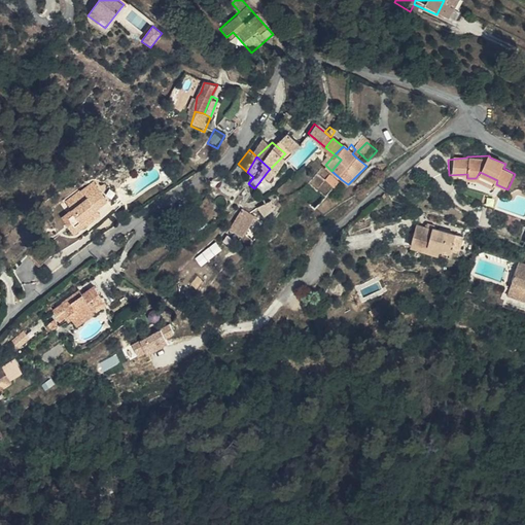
[(480,172),(476,178),(494,187),(496,184),(497,180),(480,172)]
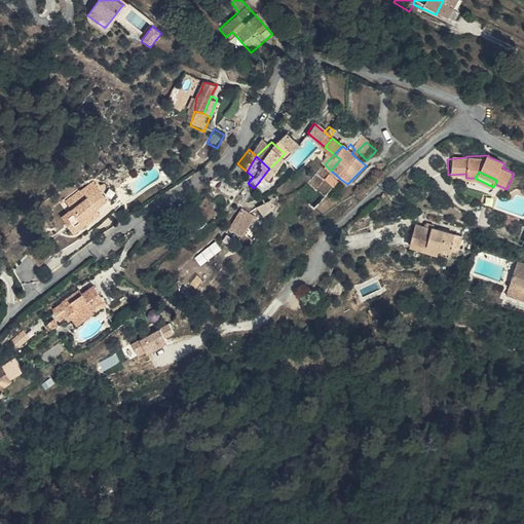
[(323,180),(315,173),(305,182),(315,189),(323,180)]
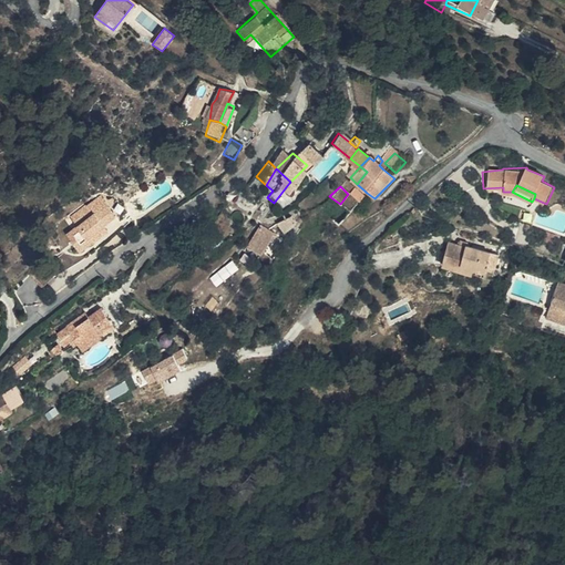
[(363,198),(352,188),(348,194),(359,203),(363,198)]
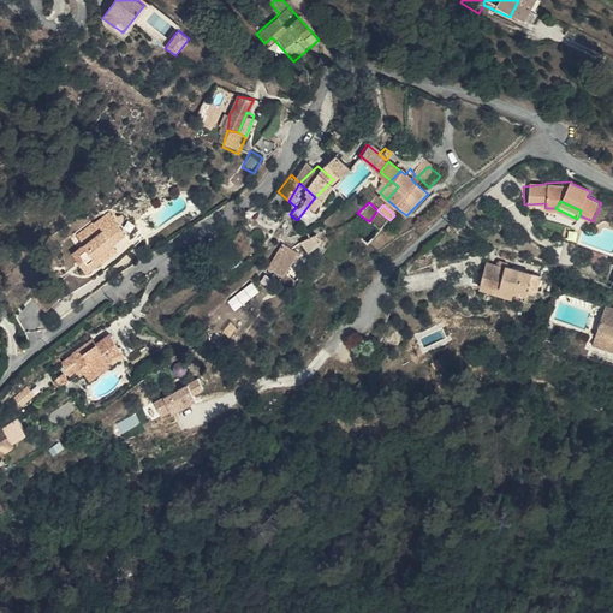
[(85,267),(97,259),(95,256),(112,243),(108,239),(117,231),(106,218),(95,226),(93,224),(82,233),(89,242),(75,254),(85,267)]
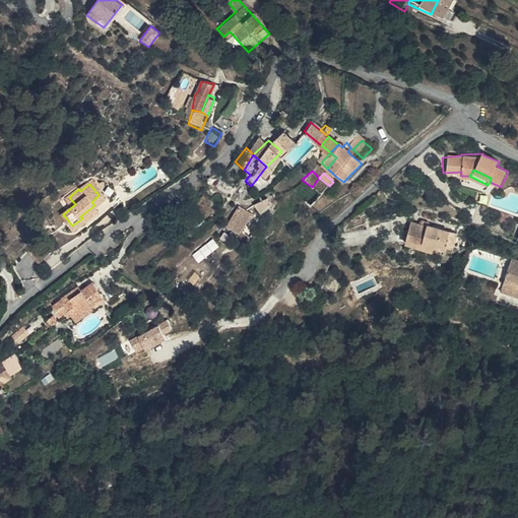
[(91,202),(94,205),(102,198),(99,195),(91,202)]
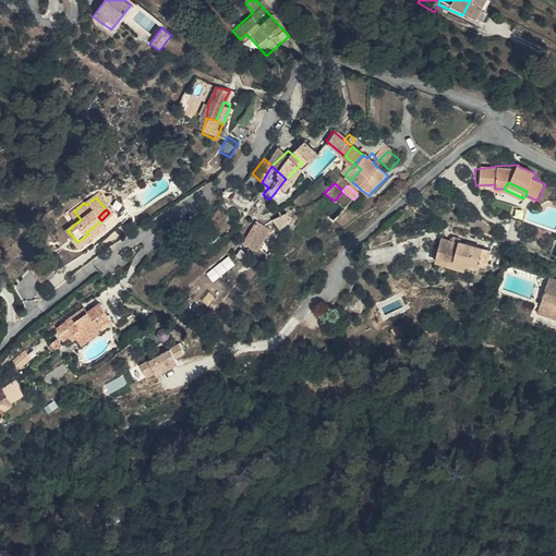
[(292,222),(288,214),(274,220),(273,220),(276,228),(277,229),(292,222)]
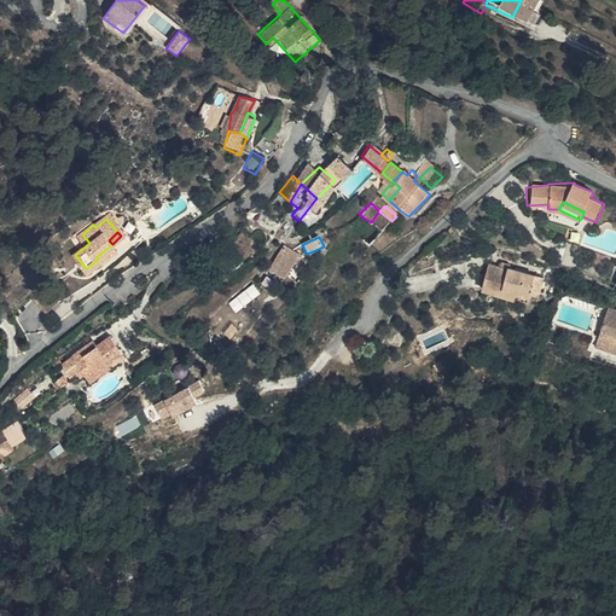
[(114,245),(112,244),(96,257),(98,260),(98,259),(114,245)]
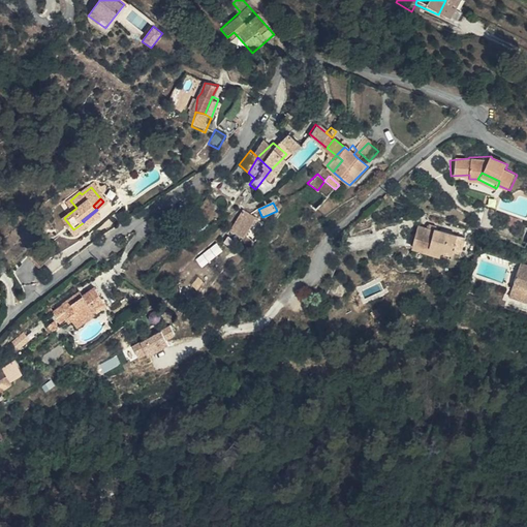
[(99,213),(97,210),(84,221),(84,222),(86,225),(99,213)]
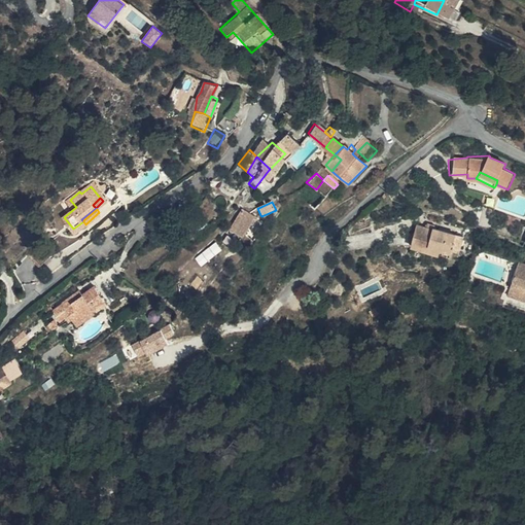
[(253,217),(242,211),(230,232),(242,238),(253,217)]
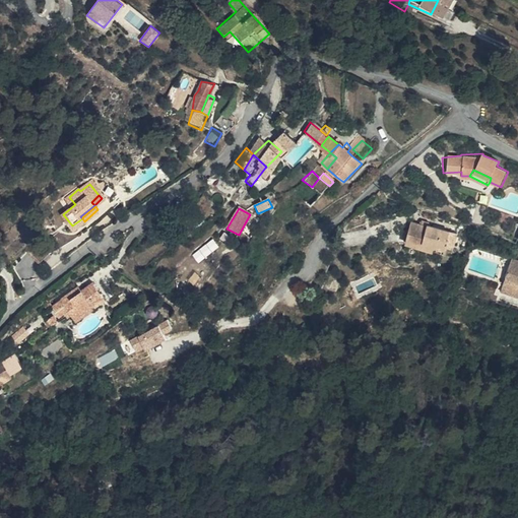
[(84,221),(82,218),(72,225),(75,230),(84,221)]
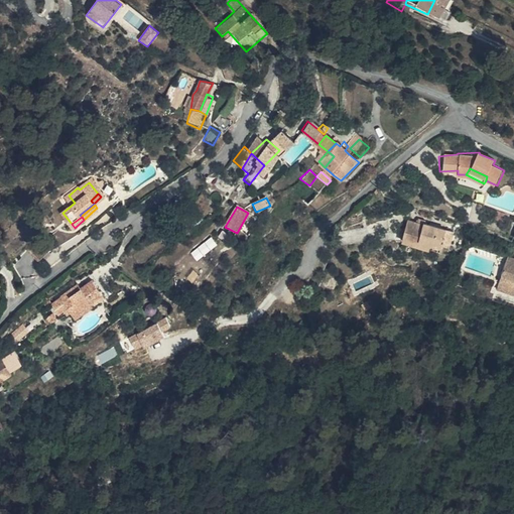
[(426,220),(418,218),(417,225),(424,226),(425,224),(426,220)]
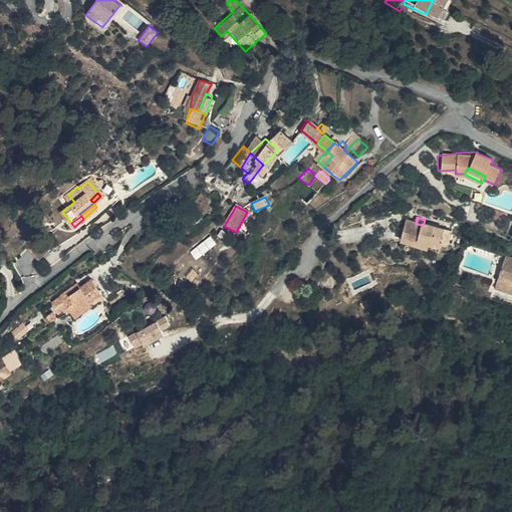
[(416,224),(407,221),(402,240),(445,252),(447,243),(440,241),(443,229),(424,223),(423,225),(416,224)]
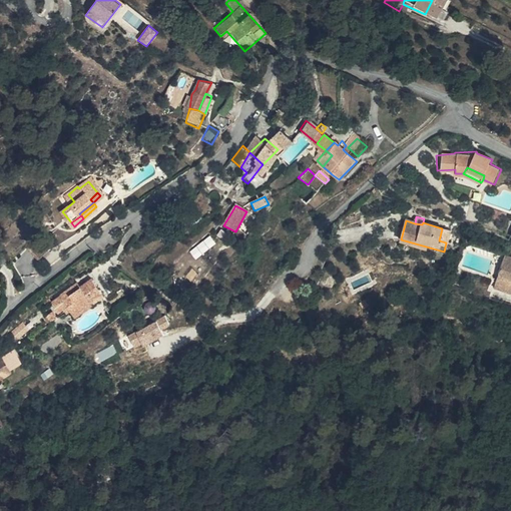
[(450,230),(442,228),(439,240),(446,242),(450,230)]
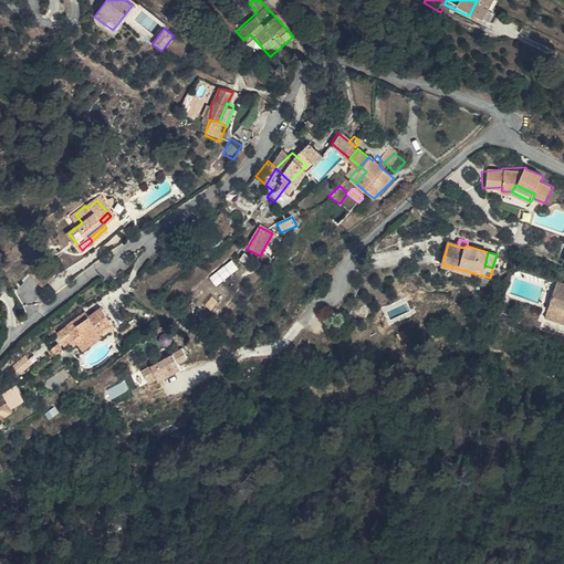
[(38,267),(29,275),(40,288),(50,278),(38,267)]
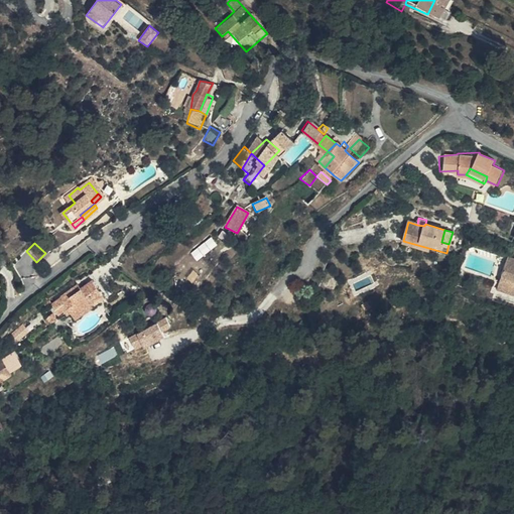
[(513,260),(509,259),(497,289),(513,295),(513,260)]
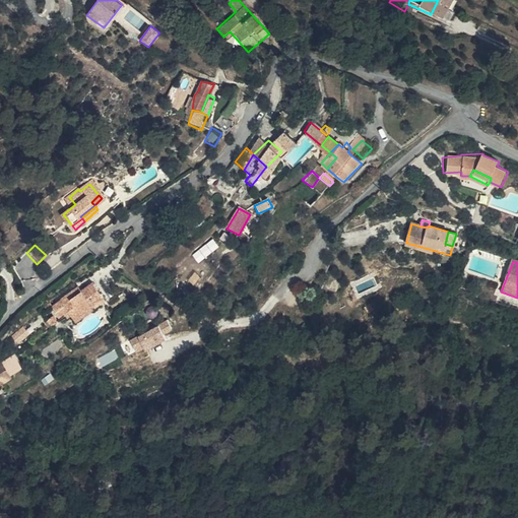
[(102,303),(90,286),(81,293),(78,288),(51,308),(58,318),(69,311),(75,321),(102,303)]
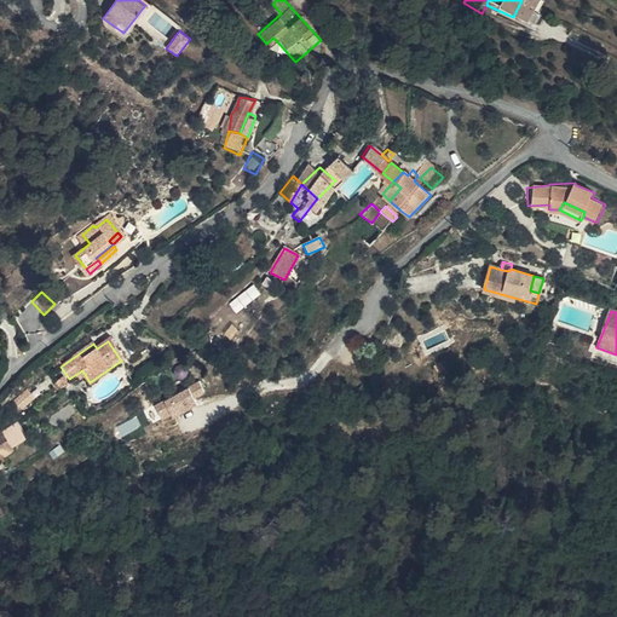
[(154,404),(163,421),(197,403),(194,397),(205,392),(199,381),(154,404)]
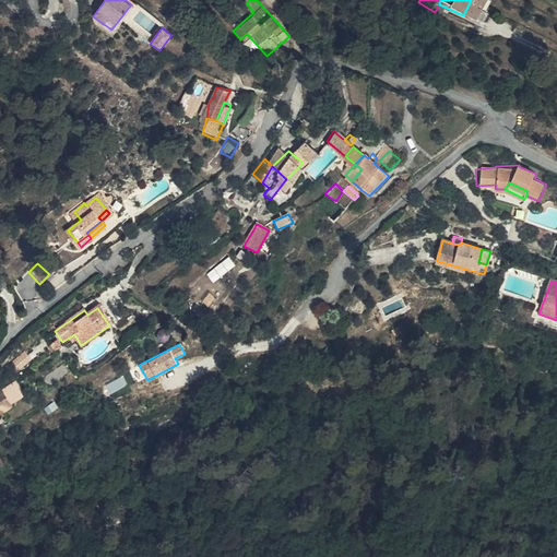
[(25,352),(12,363),(19,370),(32,359),(25,352)]
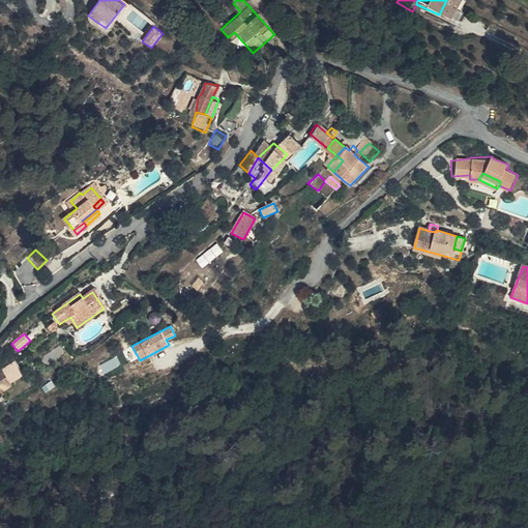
[(0,392),(5,389),(2,385),(5,384),(6,387),(16,382),(11,375),(0,381),(0,392)]
